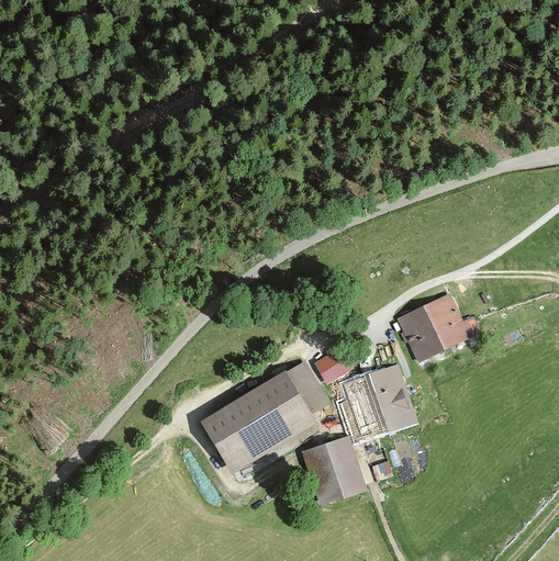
[(480,331),(472,315),(461,321),(447,292),(394,317),(417,362),(480,331)]
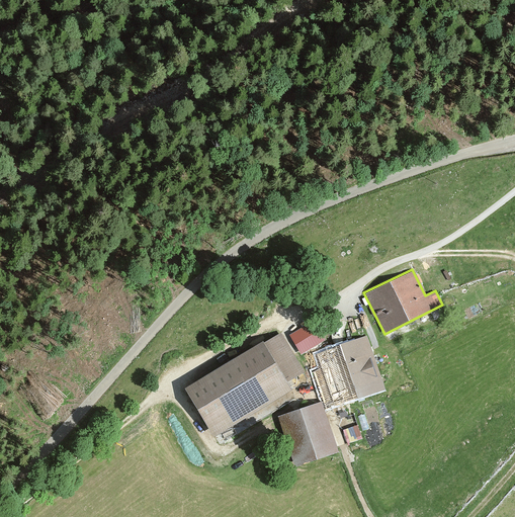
[(313,318),(287,332),(298,352),(324,338),(313,318)]
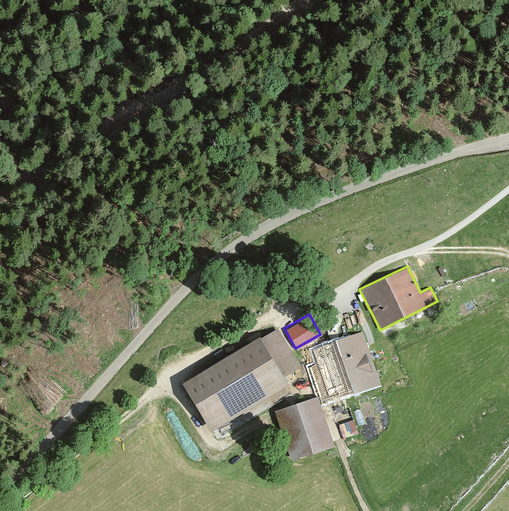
[(378,384),(360,329),(304,347),(321,402),(378,384)]
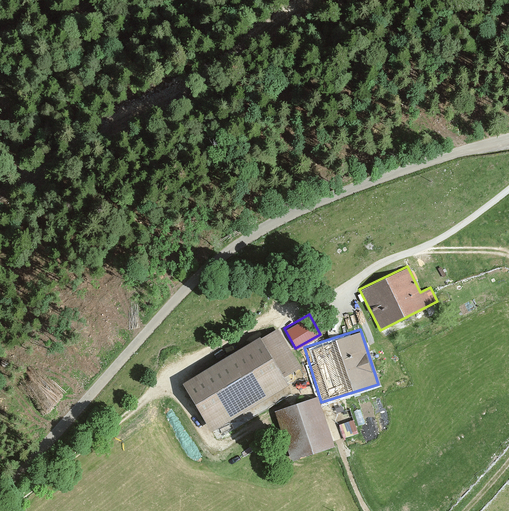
[(259,337),(183,384),(213,432),(289,385),(259,337)]
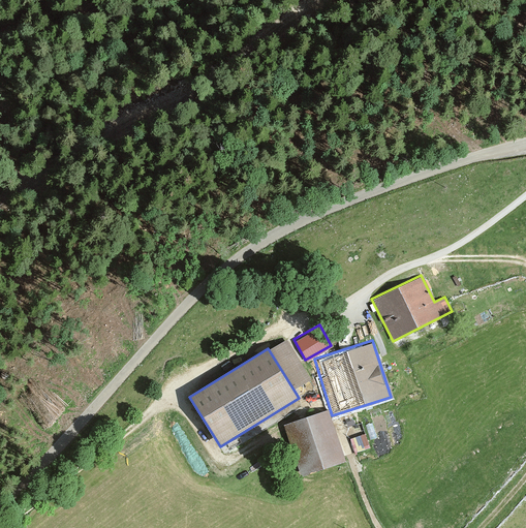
[(282,423),(298,478),(342,466),(328,410),(282,423)]
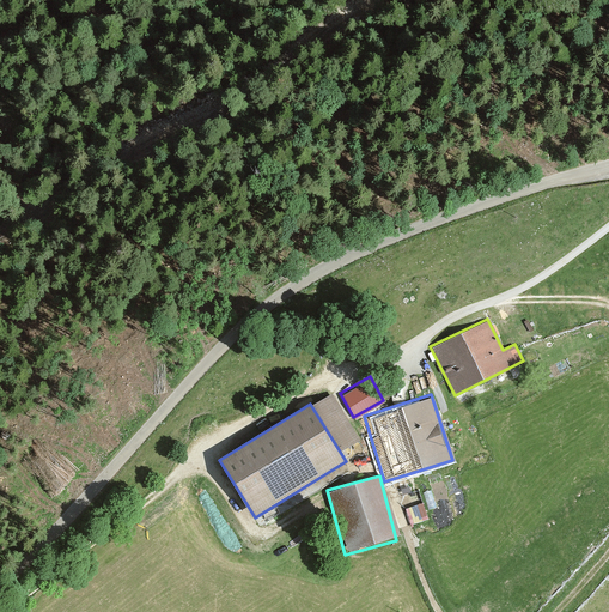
[(421,500),(403,506),(409,521),(426,515),(421,500)]
